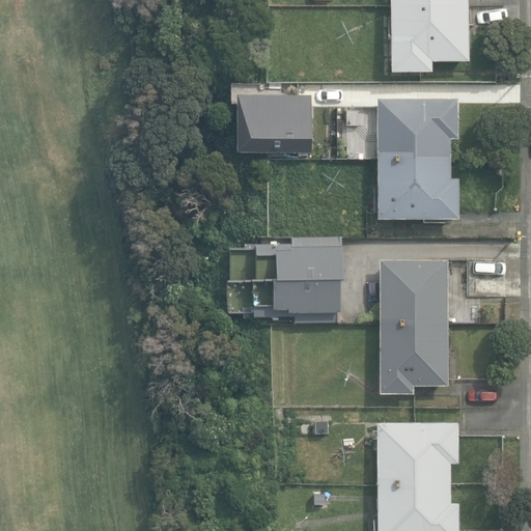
[(391,0),(392,73),(431,72),(431,62),(469,61),(468,0),(391,0)]
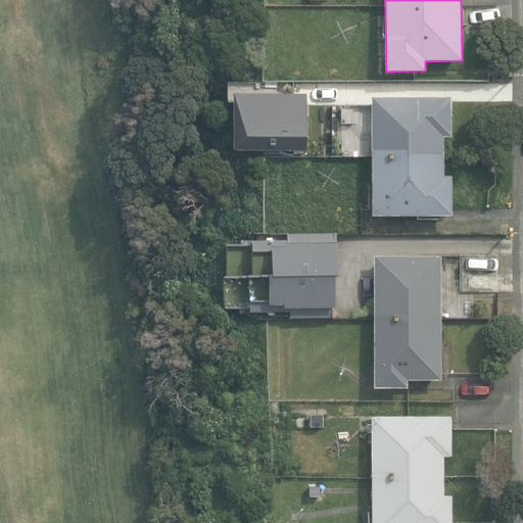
[(306,109),(306,95),(286,94),(286,109),(306,109)]
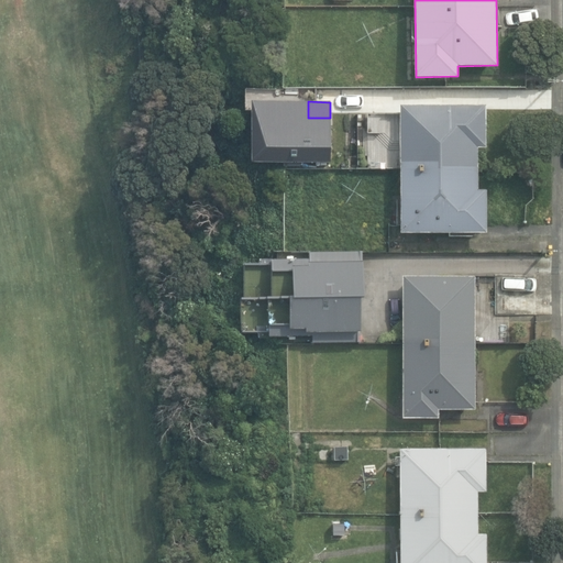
[(400,105),(401,232),(486,232),(485,190),(477,190),(477,147),(485,147),(485,103),(400,105)]
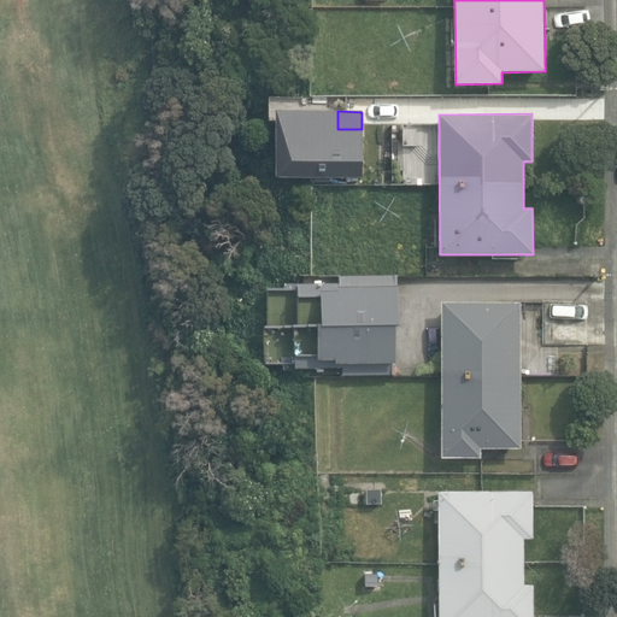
[(441,292),(442,457),(481,457),(481,448),(521,448),(521,303),(481,303),(481,292),(441,292)]
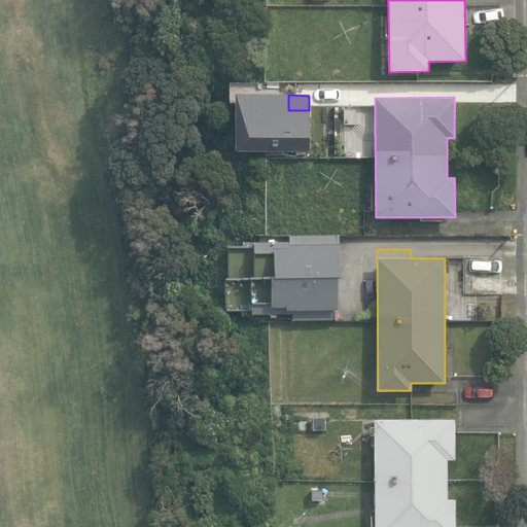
[(464,255),(465,294),(504,294),(503,255),(464,255)]
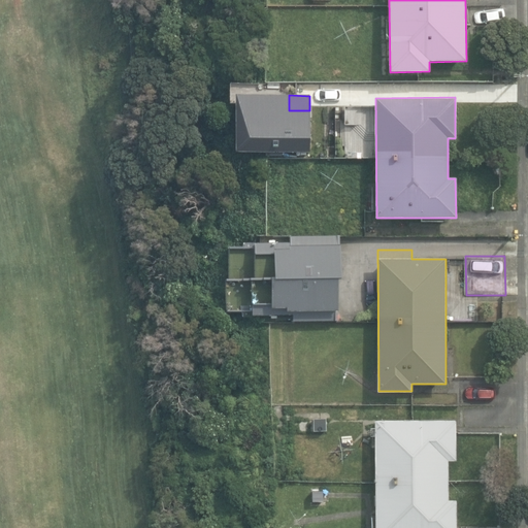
[(328,434),(328,418),(310,418),(310,413),(291,411),(291,434),(328,434)]
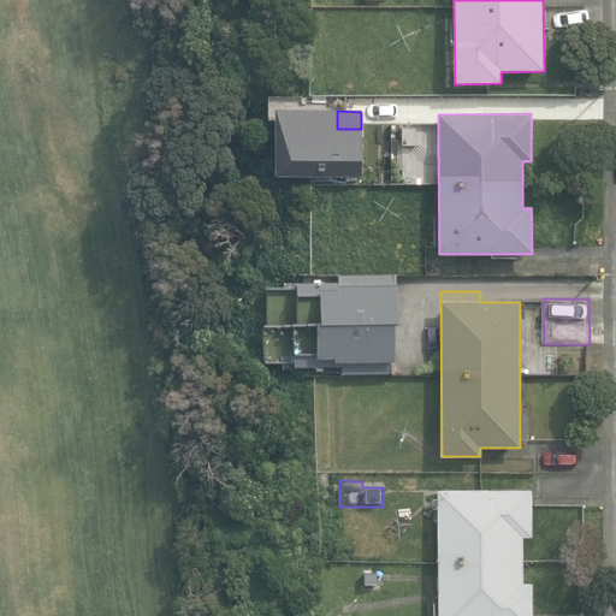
[(318,505),(331,504),(330,490),(317,491),(318,505)]
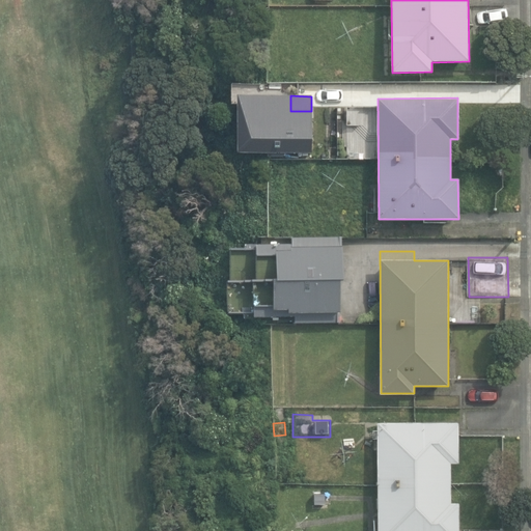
[(378,423),(379,530),(458,530),(458,503),(450,503),(450,463),(458,463),(458,422),(378,423)]
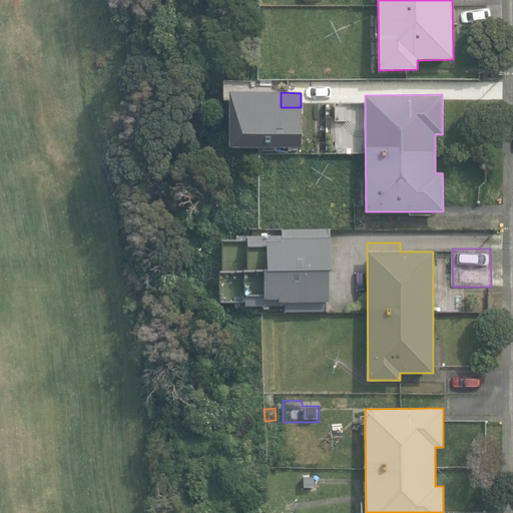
[(304,472),(304,487),(321,486),(321,472),(304,472)]
